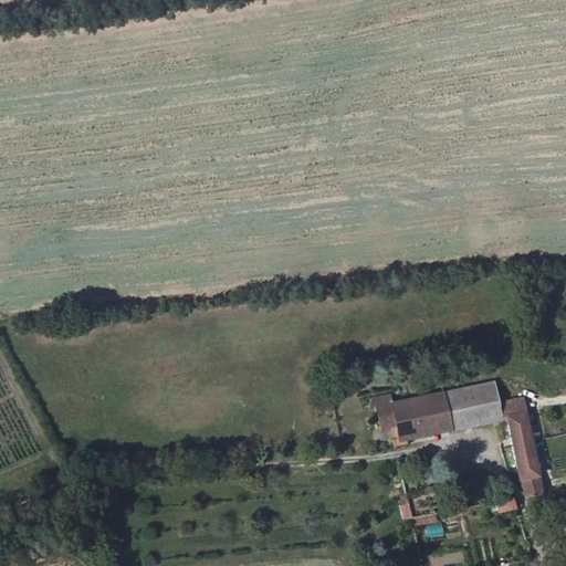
[(399,441),(407,440),(451,430),(507,419),(520,480),(527,498),(542,493),(538,477),(532,441),(534,441),(533,437),(531,437),(525,413),(513,417),(510,402),(498,405),(494,383),(443,394),(391,405),(389,396),(375,399),(379,421),(394,418),(399,441)]
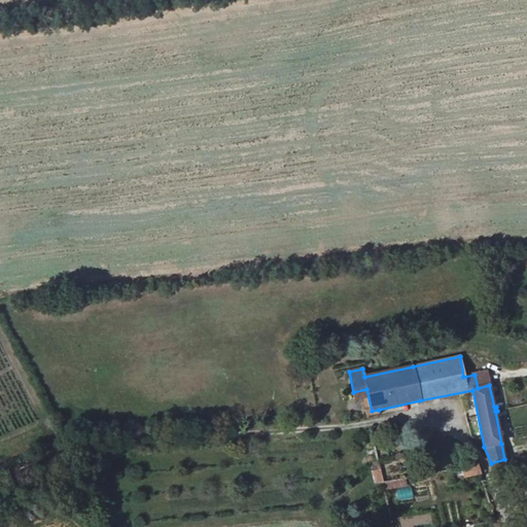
[(478,388),(489,385),(487,373),(475,375),(478,388)]
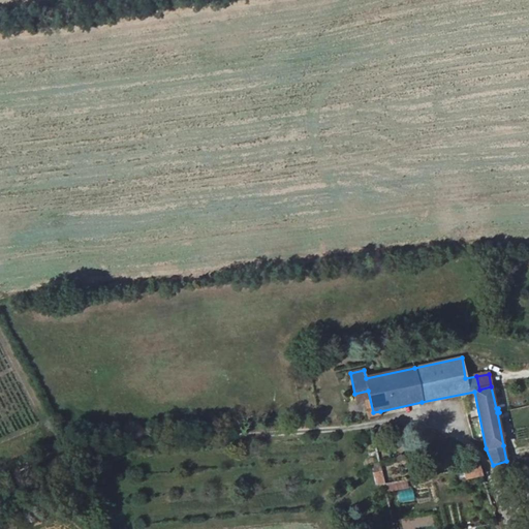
[(368,391),(354,394),(356,403),(365,402),(369,419),(381,416),(380,411),(373,412),(368,391)]
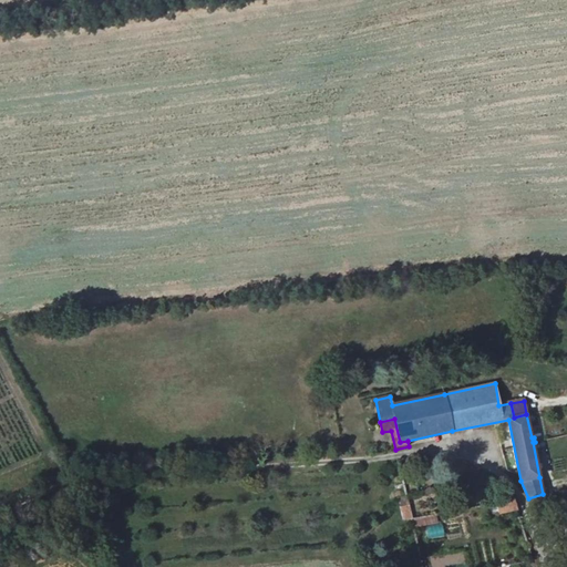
[(410,516),(405,497),(399,498),(401,503),(404,517),(410,516)]
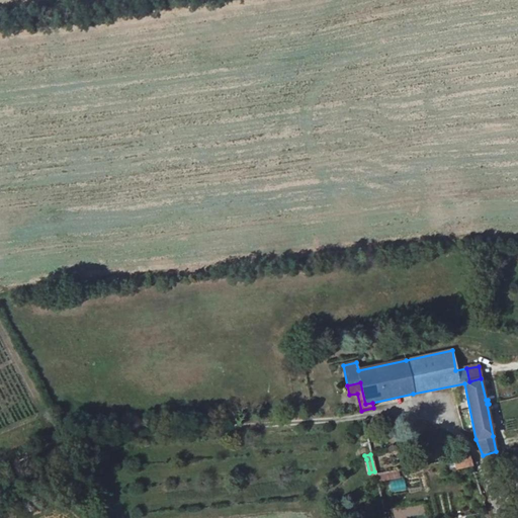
[(469,456),(453,459),(456,468),(472,466),(469,456)]
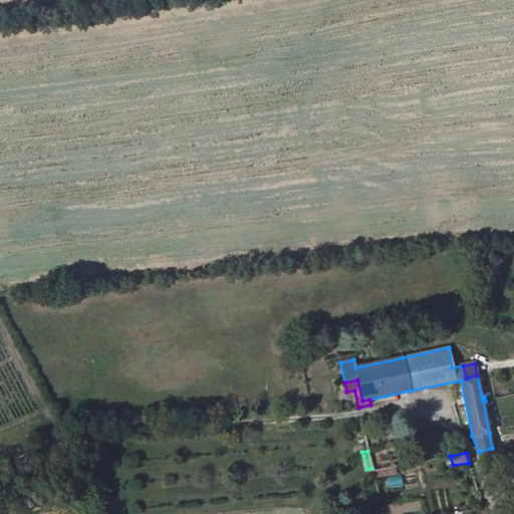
[(375,479),(398,475),(396,466),(373,470),(375,479)]
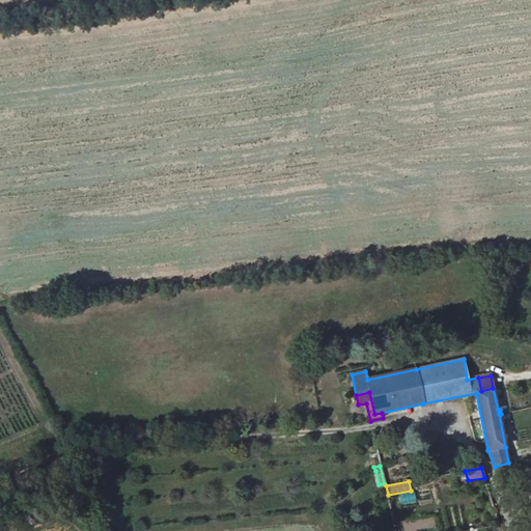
[(399,504),(416,502),(415,492),(398,494),(399,504)]
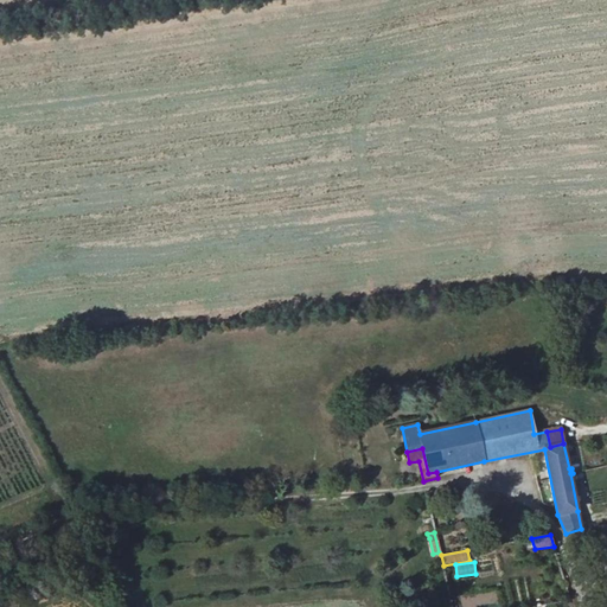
[(511,581),(515,601),(529,599),(525,577),(511,581)]
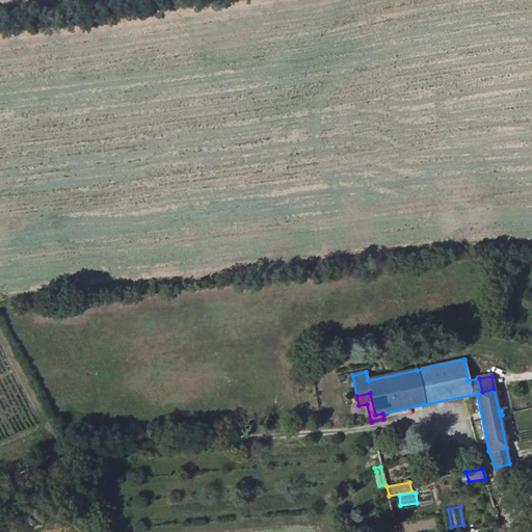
All buildings are outlined.
